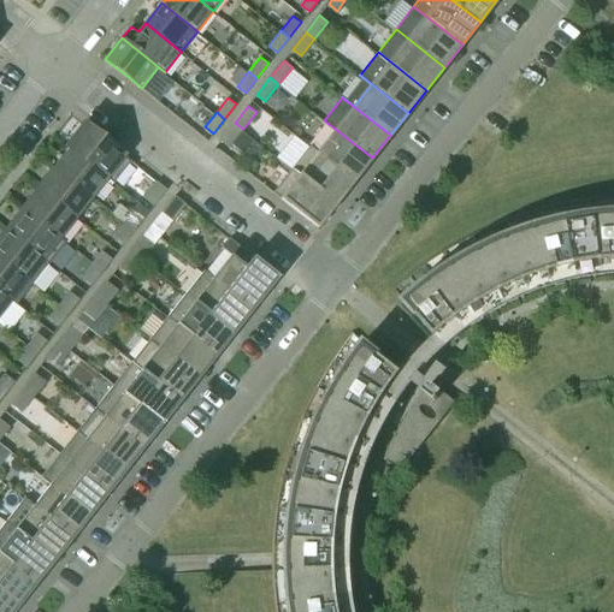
[(355,180),(372,158),(324,120),(335,130),(318,152),(355,180)]
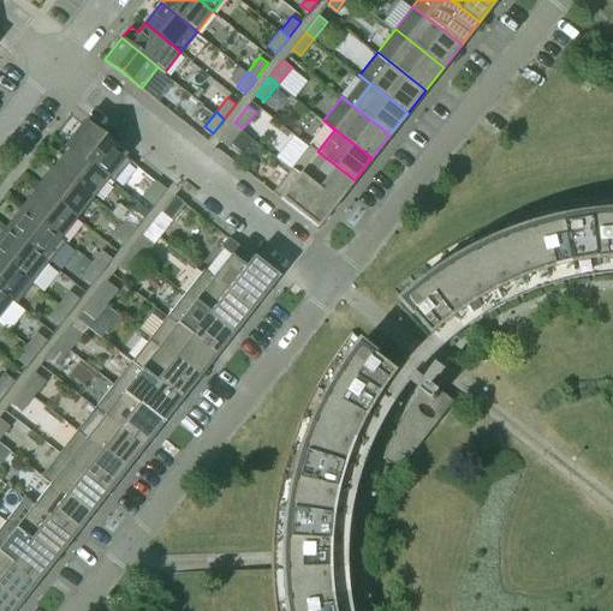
[(132,160),(85,123),(67,144),(115,181),(132,160)]
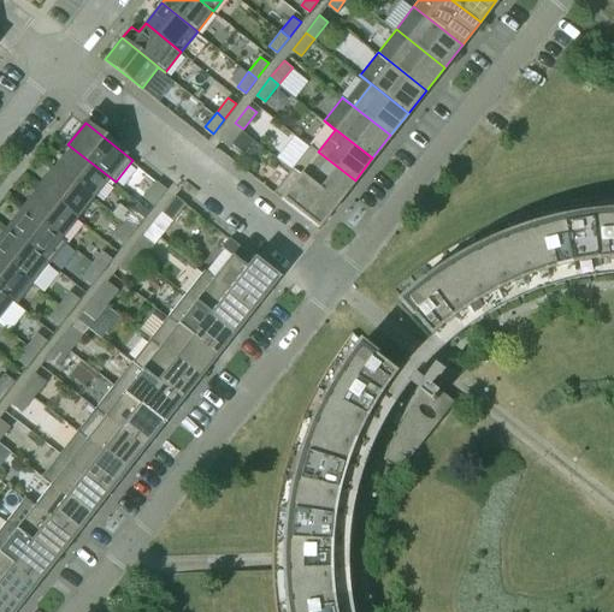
[(230,147),(243,129),(235,123),(222,140),(230,147)]
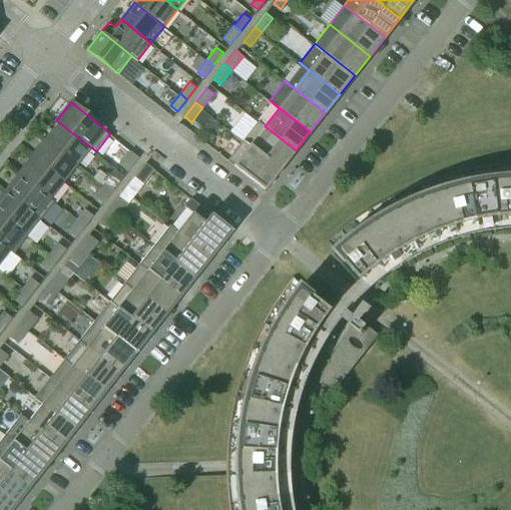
[(96,151),(56,120),(58,123),(46,139),(76,162),(89,146),(95,151),(96,151)]
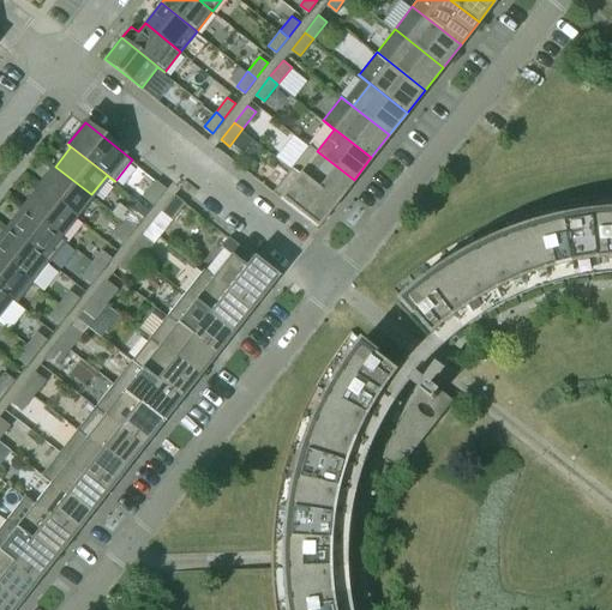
[(354,180),(317,151),(299,173),(292,167),(292,168),(336,203),(354,180)]
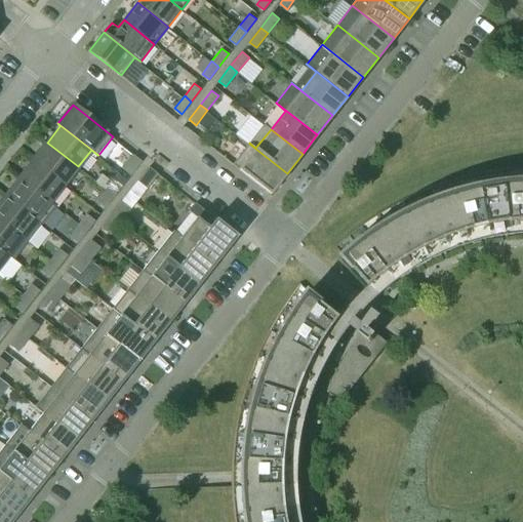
[(78,166),(47,143),(34,160),(64,184),(78,166)]
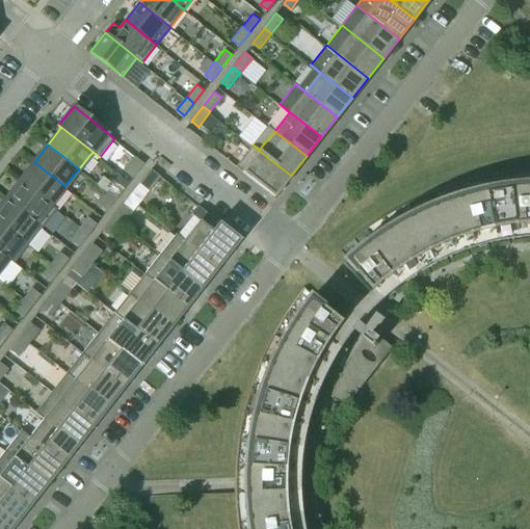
[(291,176),(253,146),(236,165),(273,194),(274,195),(291,176)]
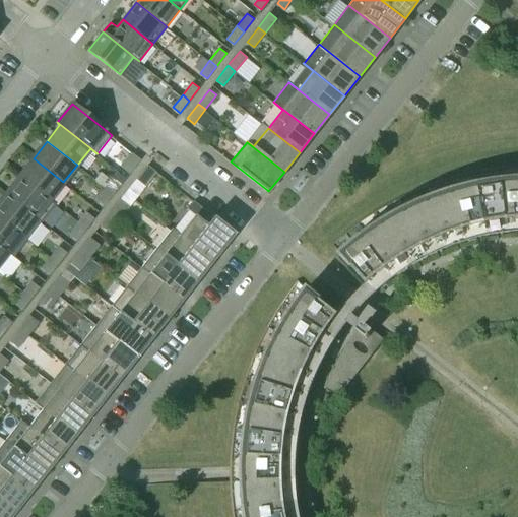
[(131,172),(141,158),(133,151),(122,166),(131,172)]
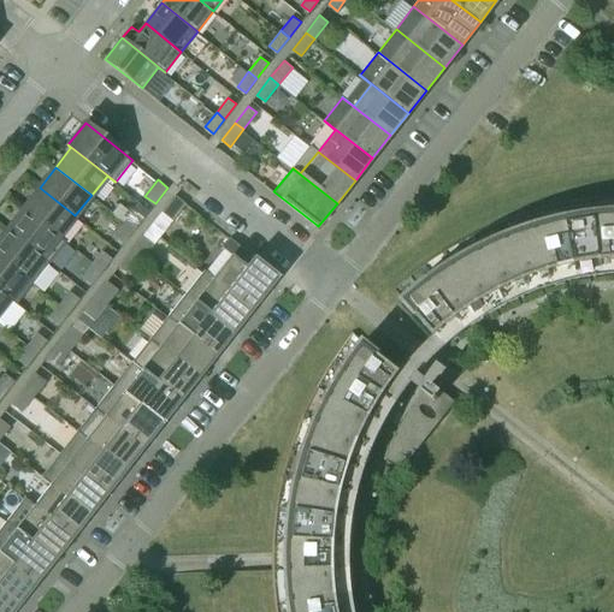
[(75,215),(40,188),(24,208),(66,242),(66,241),(60,236),(75,215)]
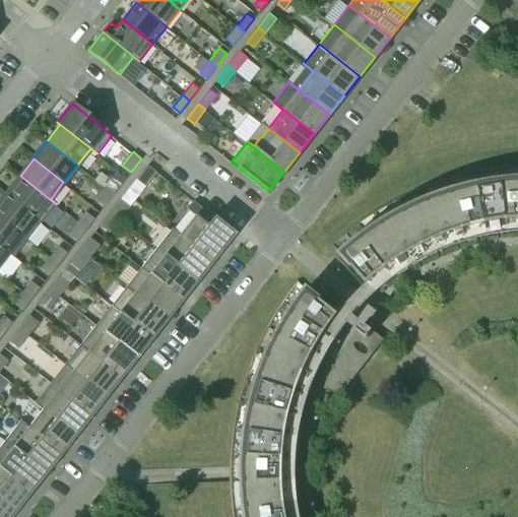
[(517,163),(509,164),(498,165),(488,167),(476,169),(466,171),(456,174),(445,177),(435,180),(425,184),(414,188),(405,193),(395,197),(386,203),(377,208),(368,214),(359,220),(349,228),(341,234),(332,242),(342,253),(342,252),(369,281),(387,267),(405,255),(425,244),(445,235),(466,228),(488,221),(510,218),(517,217),(517,163)]
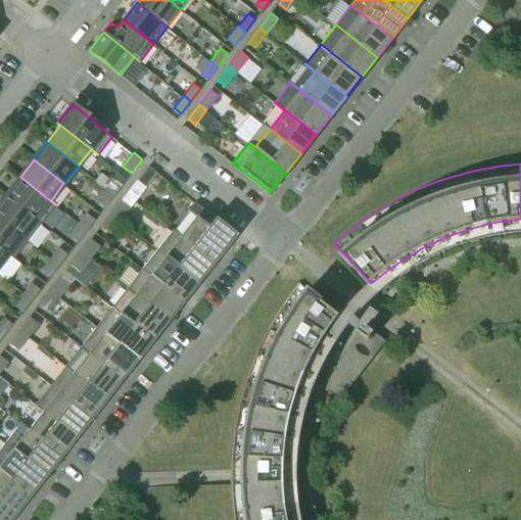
[(147,186),(158,173),(149,164),(138,179),(147,186)]
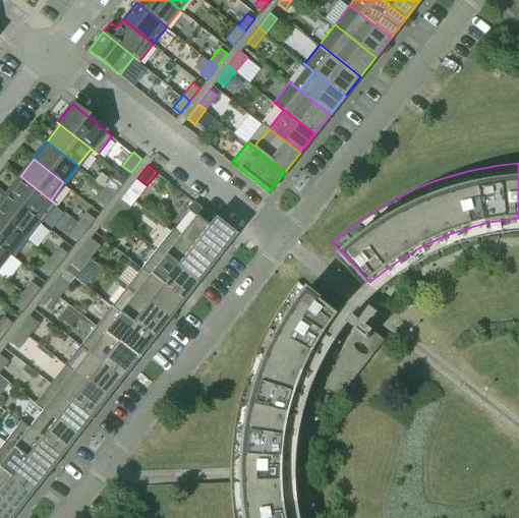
[(56,205),(20,176),(6,193),(42,222),(56,205)]
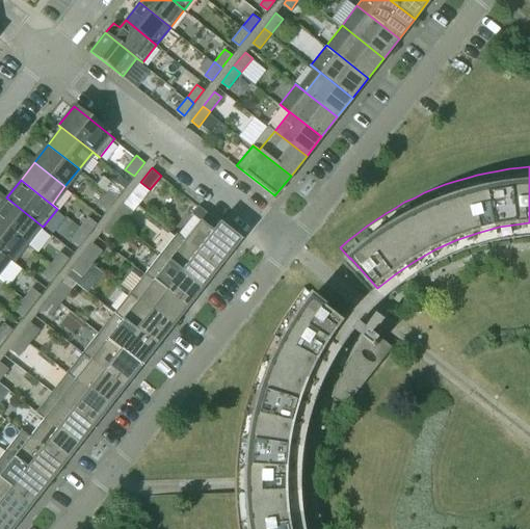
[(116,199),(125,187),(116,180),(107,191),(116,199)]
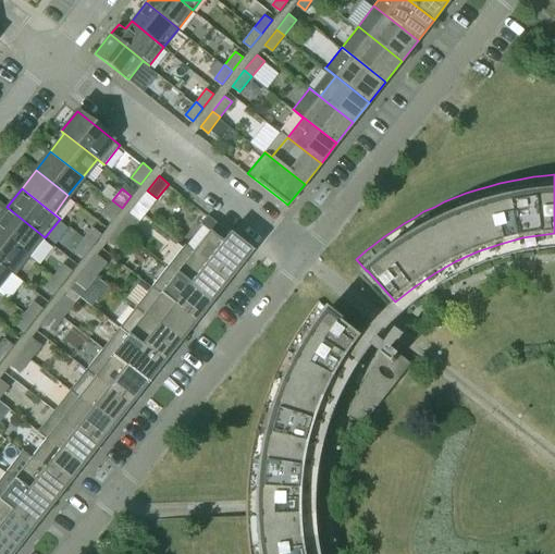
[(112,220),(122,208),(112,200),(103,212),(112,220)]
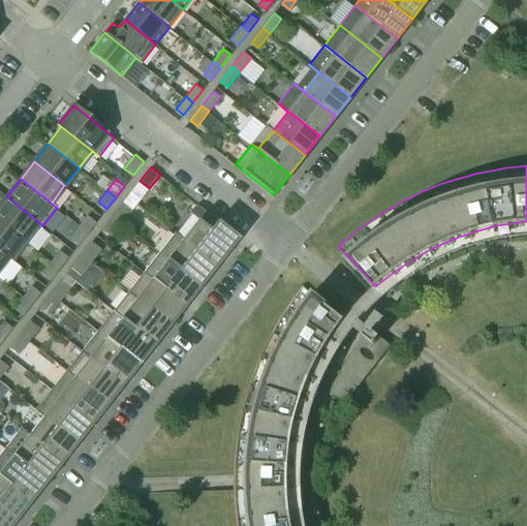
[(42,225),(6,196),(0,204),(0,219),(23,238),(36,221),(42,225)]
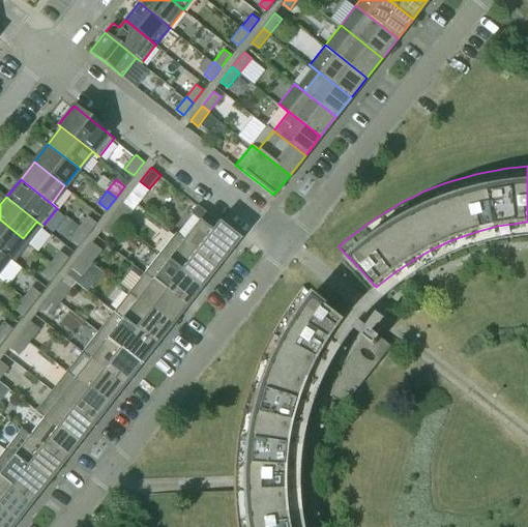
[(122,223),(133,209),(123,202),(113,215),(122,223)]
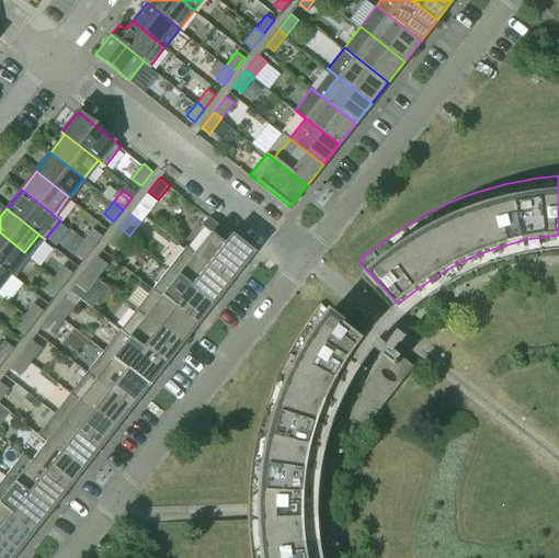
[(93,247),(103,235),(93,227),(84,239),(93,247)]
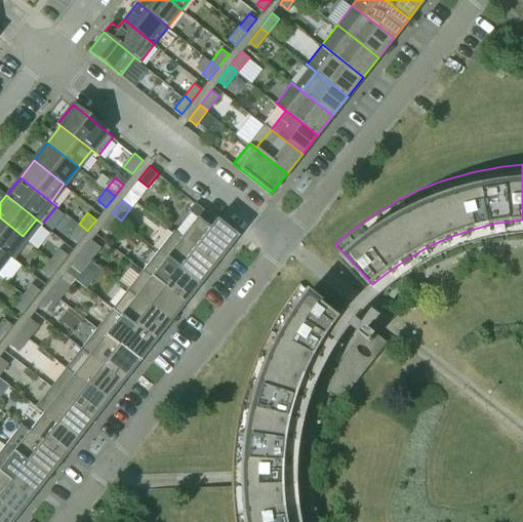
[(111,234),(121,221),(112,213),(102,227),(111,234)]
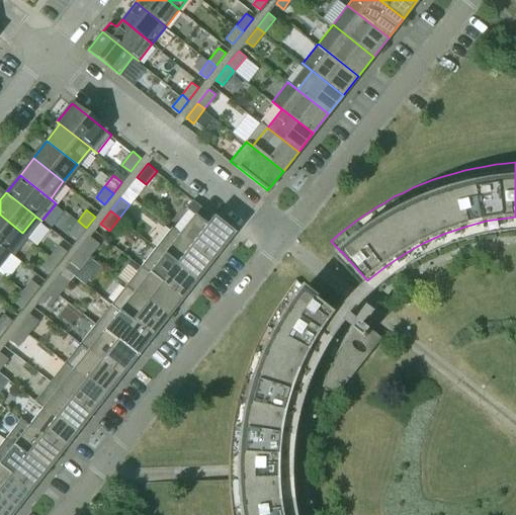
[(213,260),(235,232),(213,216),(207,223),(195,213),(180,233),(172,227),(213,260)]
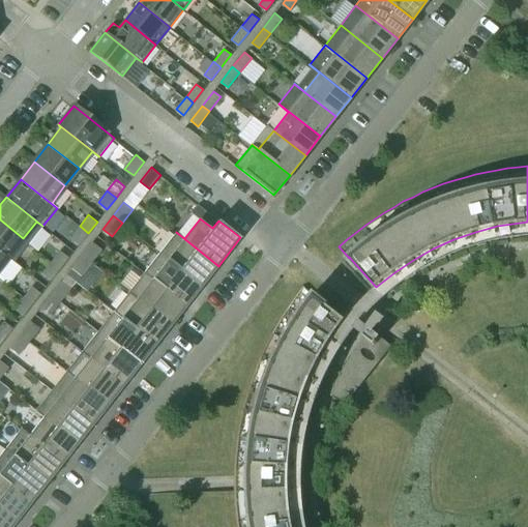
[(23,238),(0,220),(0,249),(9,256),(23,238)]
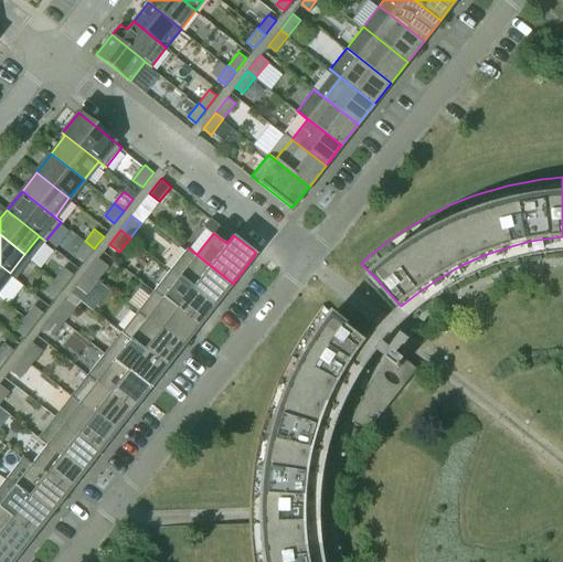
[(84,260),(94,248),(85,241),(75,253),(84,260)]
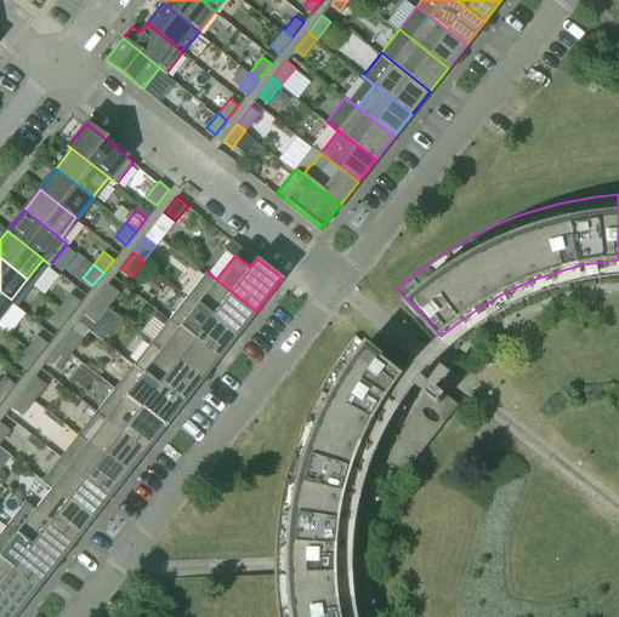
[(256,312),(206,272),(188,295),(238,335),(256,312)]
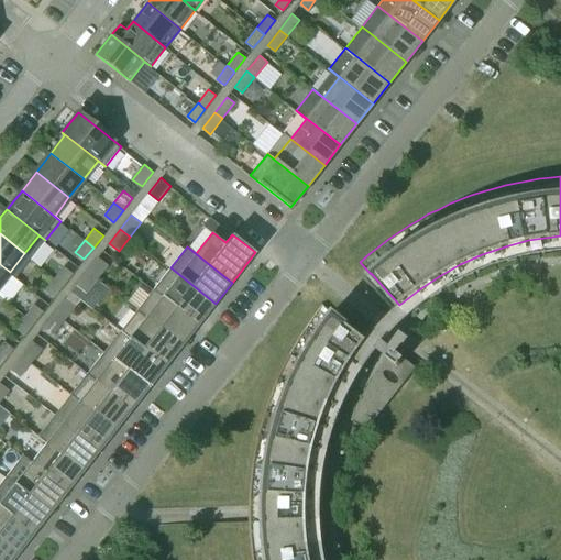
[(98,278),(109,264),(99,256),(88,271),(98,278)]
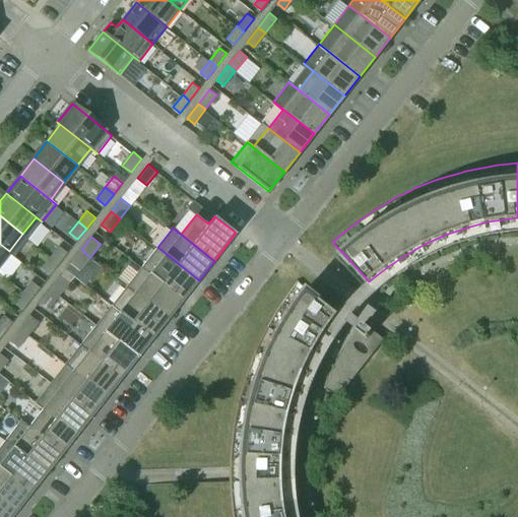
[(0,262),(9,251),(0,244),(0,262)]
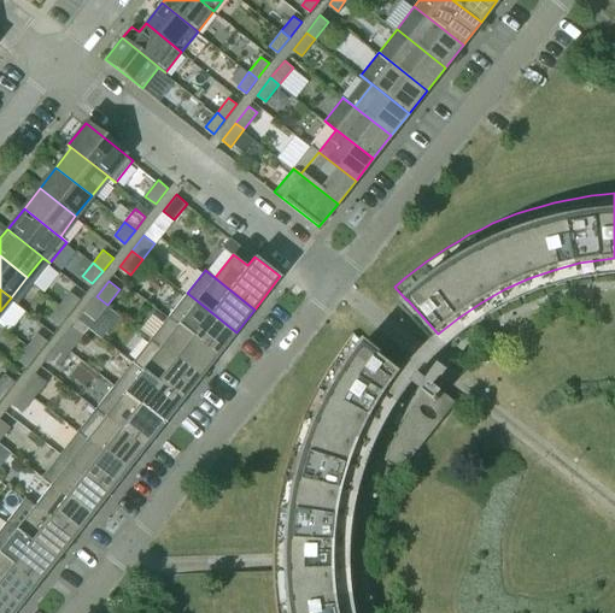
[(70,311),(81,299),(70,290),(60,304),(70,311)]
